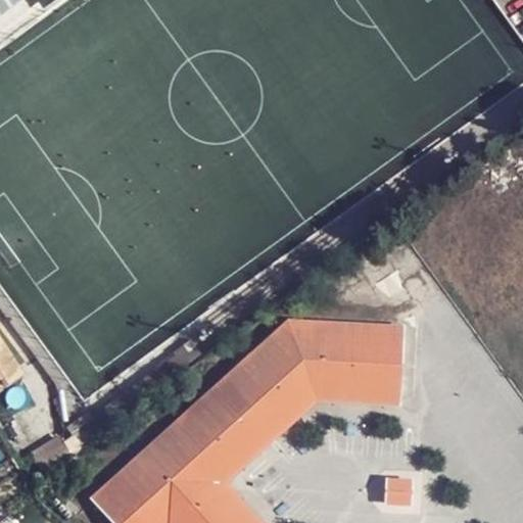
[(0,0),(0,12),(19,0),(0,0)]
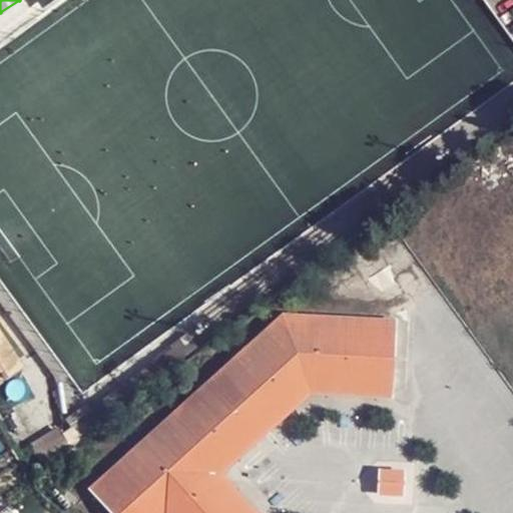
[(285,312),(88,487),(112,512),(257,512),(219,471),(311,390),(394,394),(397,319),(285,312)]
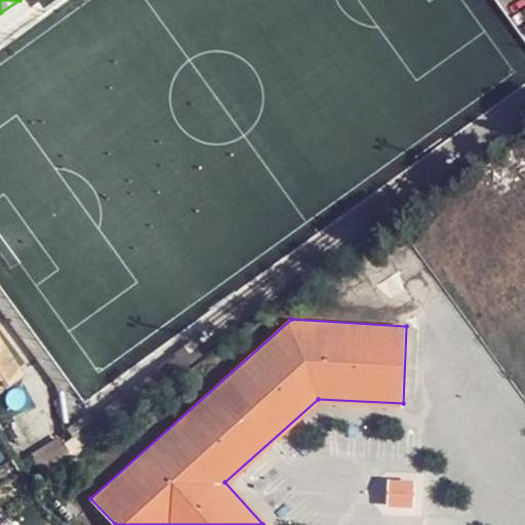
[(0,340),(0,390),(23,374),(0,340)]
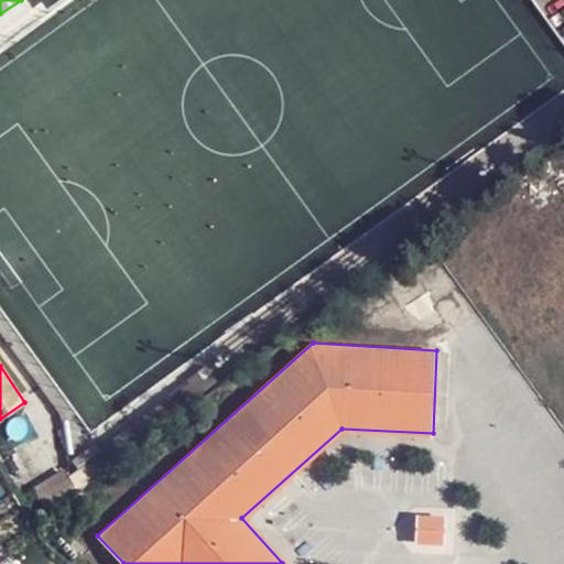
[(41,487),(55,506),(80,487),(67,468),(41,487)]
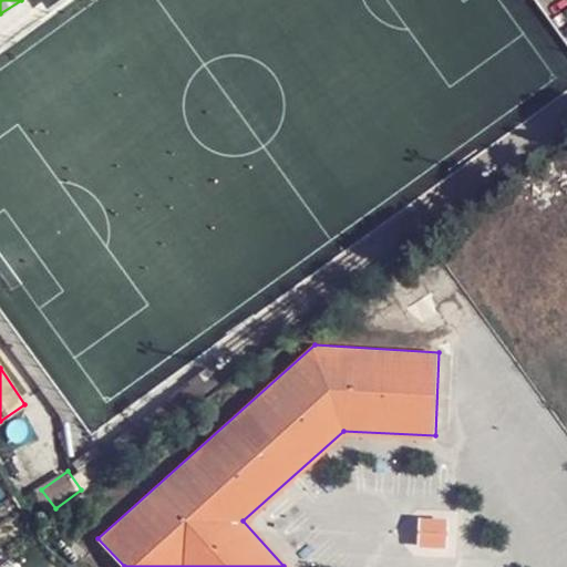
[(447,519),(419,516),(418,540),(446,545),(447,519)]
